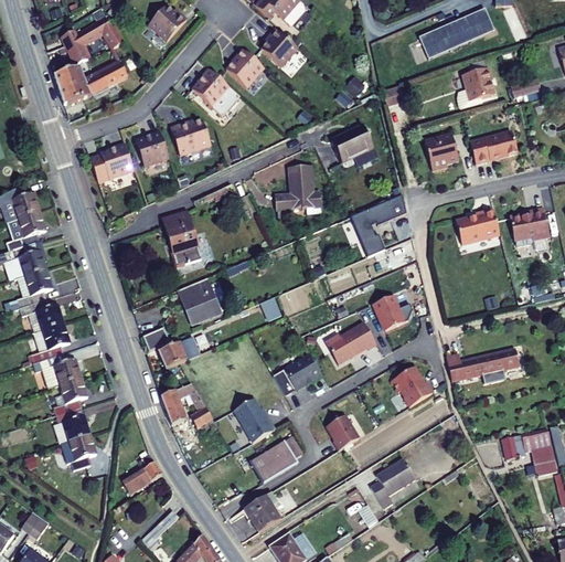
[(307,7),(299,0),(258,0),(255,4),(269,18),(275,11),(283,19),(283,18),(289,23),(292,23),(307,7)]
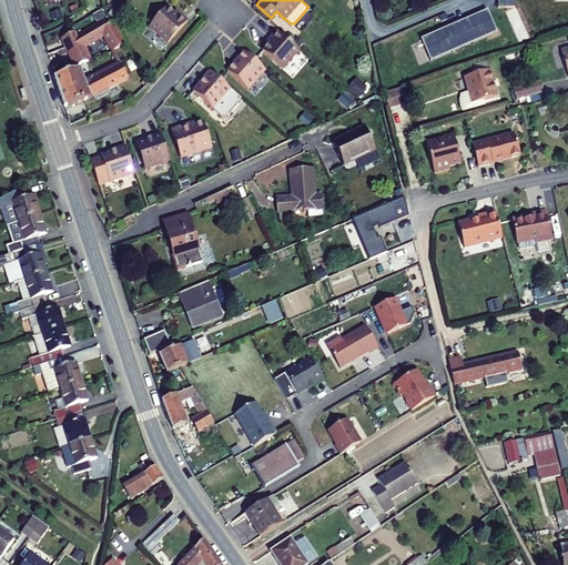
[(165,4),(148,24),(166,41),(186,18),(179,11),(176,13),(165,4)]
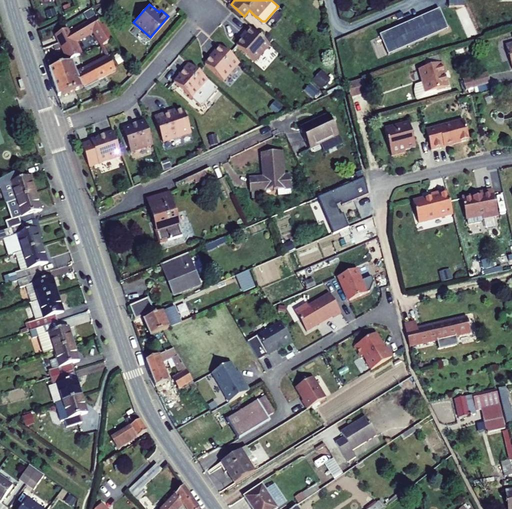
[(381,32),(379,33),(388,53),(448,27),(439,7),(437,8),(415,18),(407,21),(381,32)]
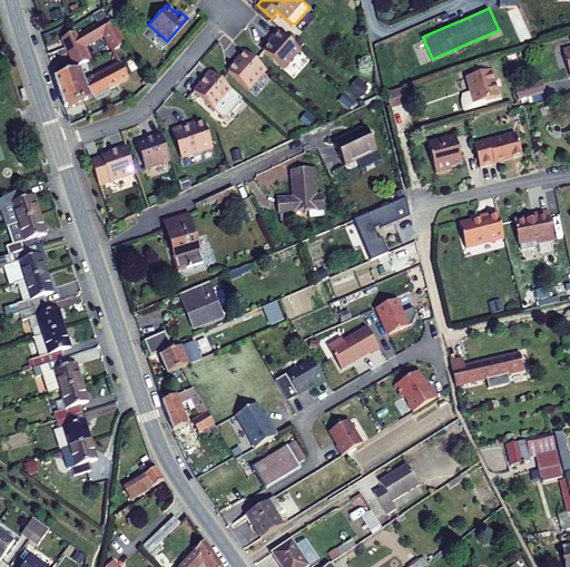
[(61,38),(45,44),(47,52),(66,47),(76,66),(88,59),(85,54),(88,51),(84,45),(101,35),(111,50),(125,41),(115,26),(111,27),(105,18),(76,35),(74,30),(60,37),(61,38)]
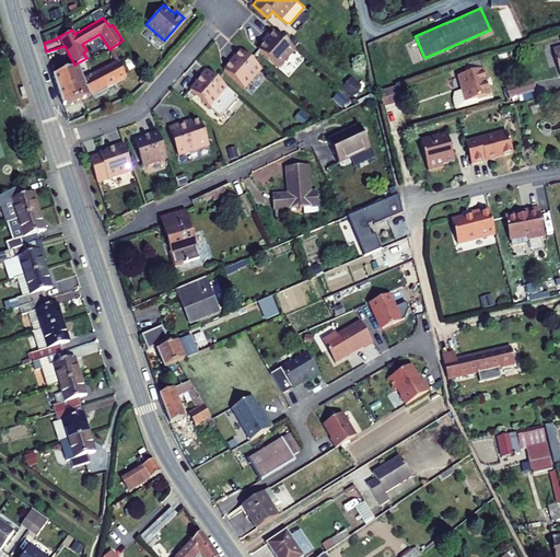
[(257,48),(277,66),(293,47),(271,27),(265,35),(267,37),(257,48)]
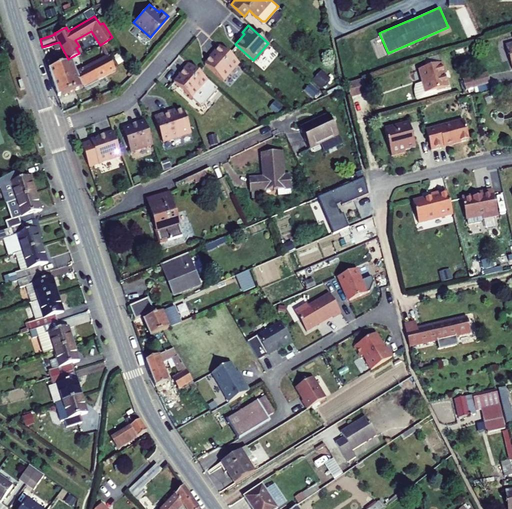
[(238,61),(218,43),(212,50),(213,52),(204,63),(222,79),(238,61)]
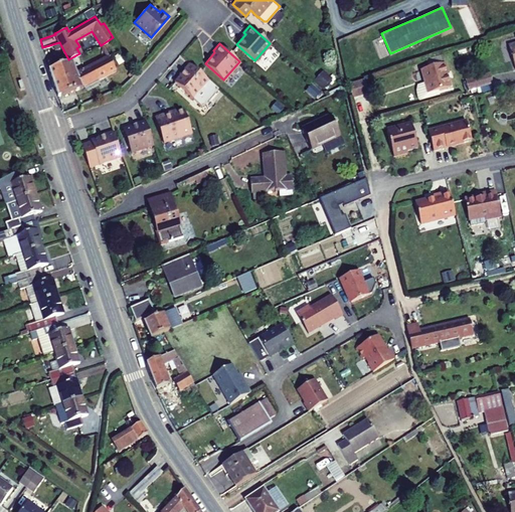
[(424,59),(426,67),(443,63),(441,55),(424,59)]
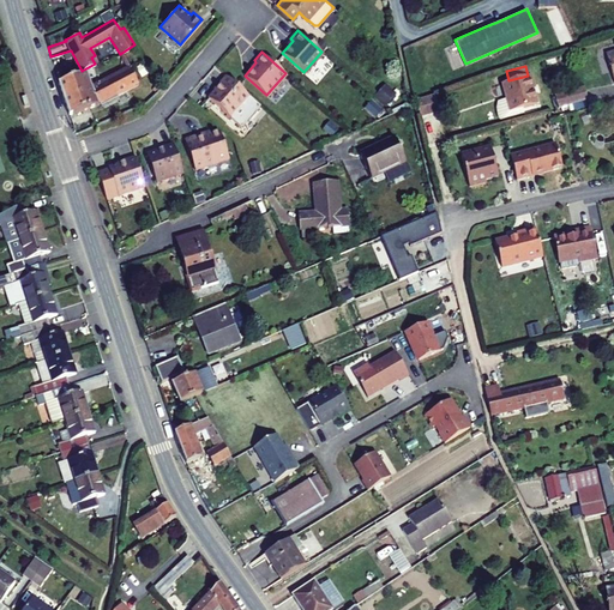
[(85,72),(59,80),(68,113),(96,104),(138,83),(128,67),(90,88),(85,72)]
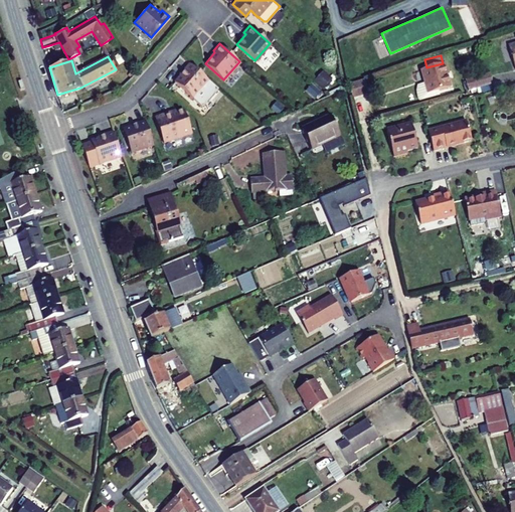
[(208,79),(188,61),(182,68),(183,69),(174,80),(201,105),(216,88),(207,79),(208,79)]
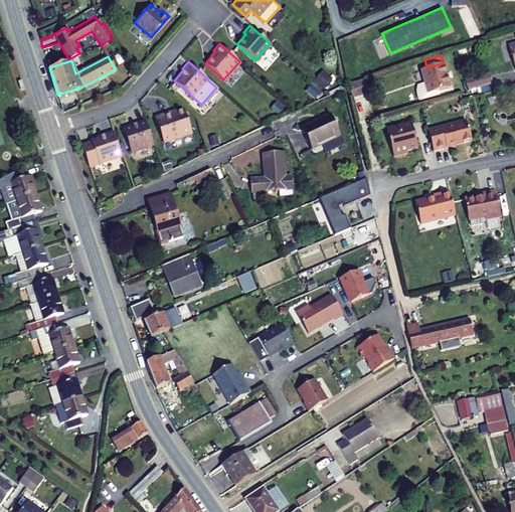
[(426,67),(421,69),(424,81),(427,92),(437,90),(449,86),(445,71),(447,71),(444,62),(443,63),(426,67)]
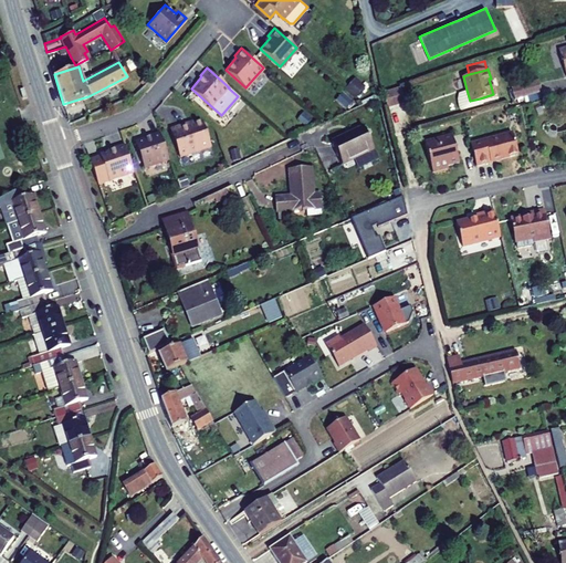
[(346,86),(355,95),(365,85),(355,76),(346,86)]
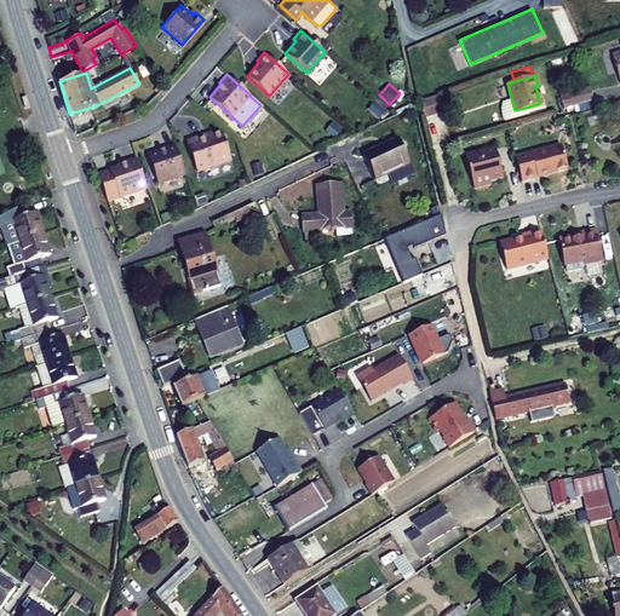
[(589,86),(560,95),(563,107),(592,98),(589,86)]
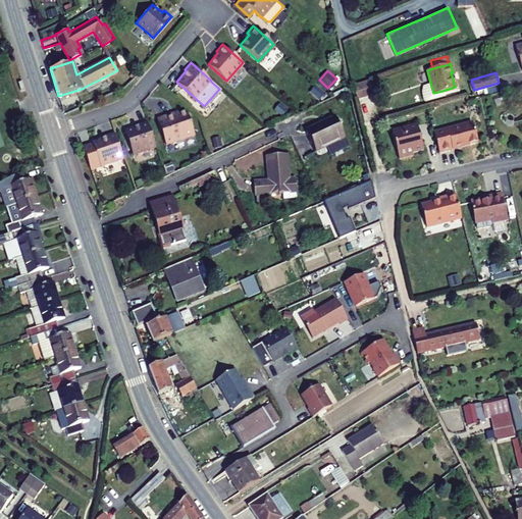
[(369,79),(353,84),(358,97),(373,92),(369,79)]
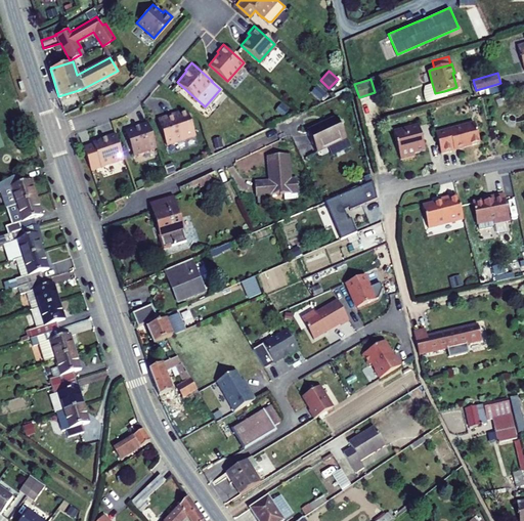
[(445,95),(444,91),(435,93),(432,83),(425,85),(425,94),(425,99),(427,101),(445,95)]
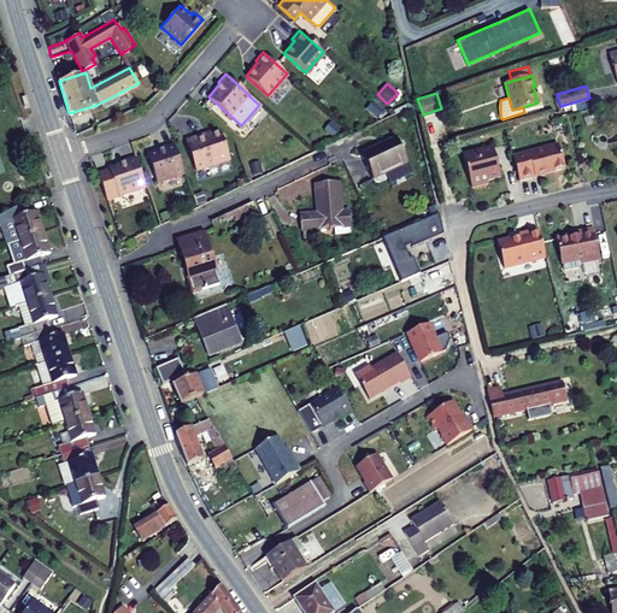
[(194,169),(229,157),(219,130),(205,136),(203,130),(183,137),(194,169)]
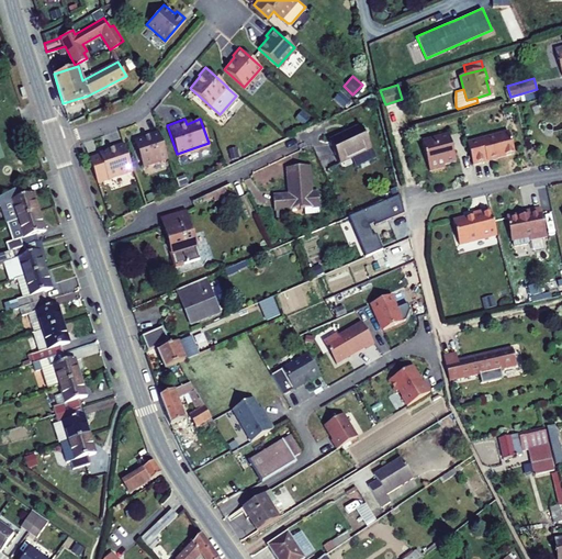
[(375,156),(361,125),(329,140),(339,161),(351,156),(356,166),(375,156)]
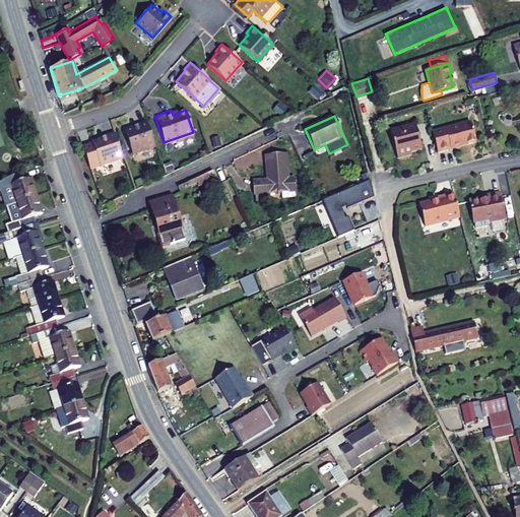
[(154,144),(145,119),(136,122),(137,124),(123,129),(131,152),(154,144)]
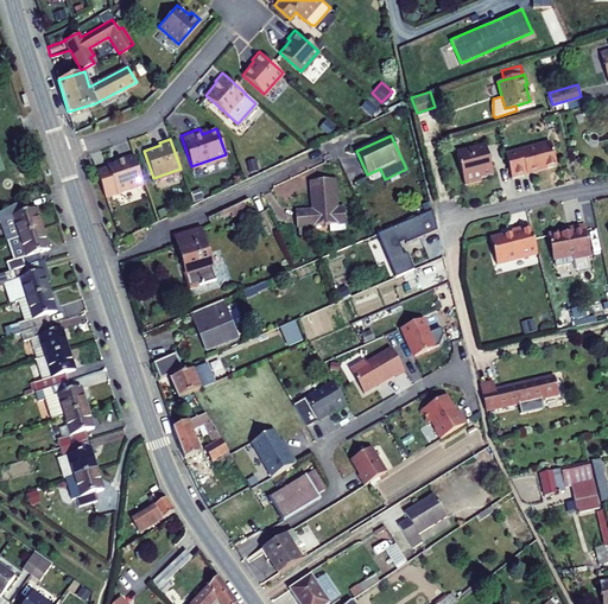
[(527,173),(526,171),(536,169),(536,171),(557,165),(551,142),(506,154),(512,177),(527,173)]
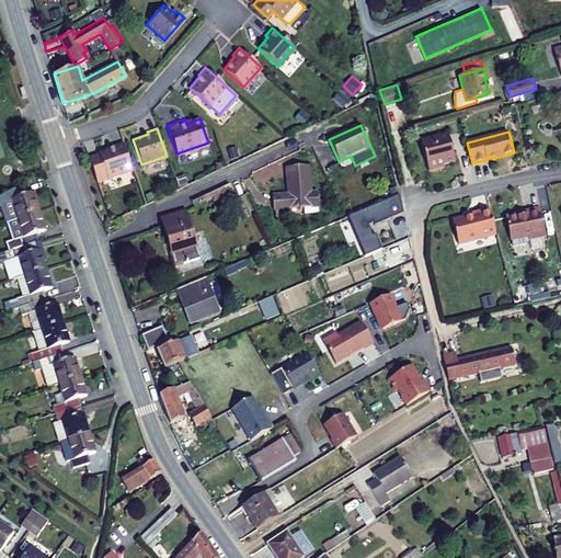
[(443,163),(455,160),(448,134),(421,140),(428,170),(444,166),(443,163)]
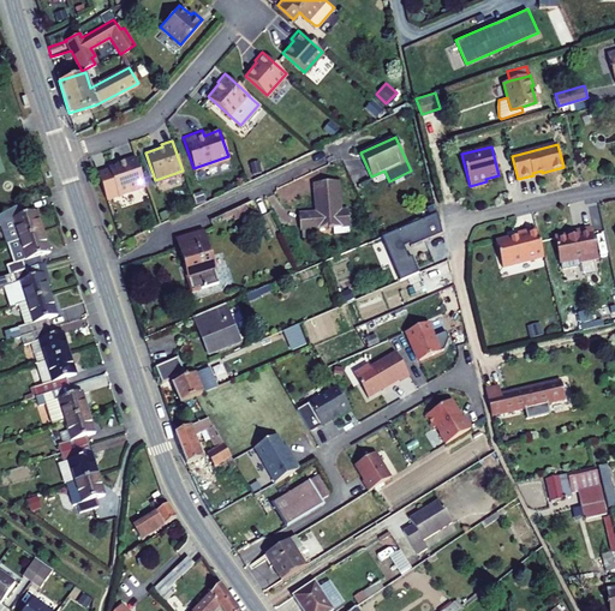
[(144,184),(133,154),(123,157),(124,160),(107,166),(108,167),(96,171),(106,197),(144,184)]
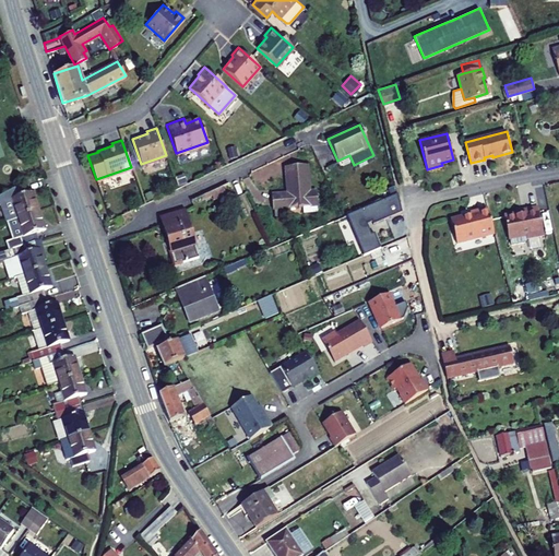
[(308,163),(285,164),(287,186),(289,186),(289,191),(272,192),(273,206),(318,203),(317,189),(310,189),(308,163)]
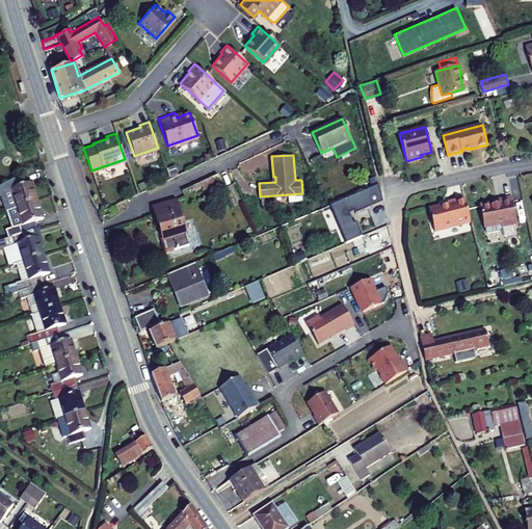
[(229,170),(221,174),(227,185),(234,182),(229,170)]
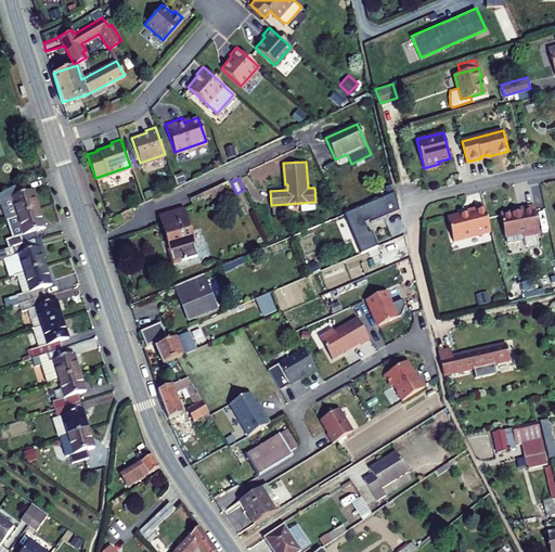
[(3,200),(9,217),(40,207),(34,189),(25,191),(22,181),(0,193),(0,195),(1,200),(3,200)]
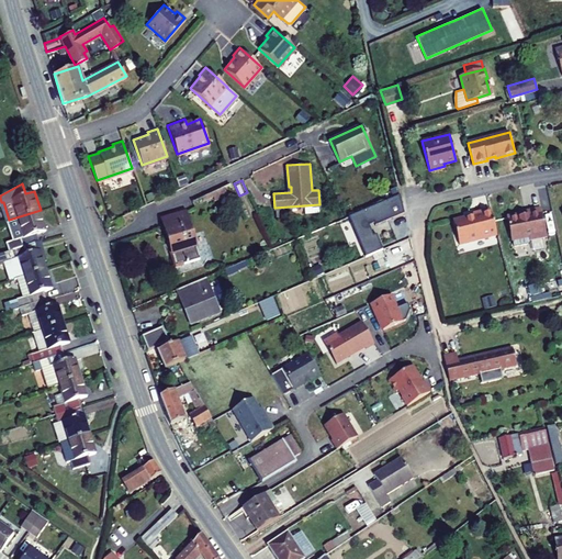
[(211,190),(213,198),(228,193),(227,187),(211,190)]
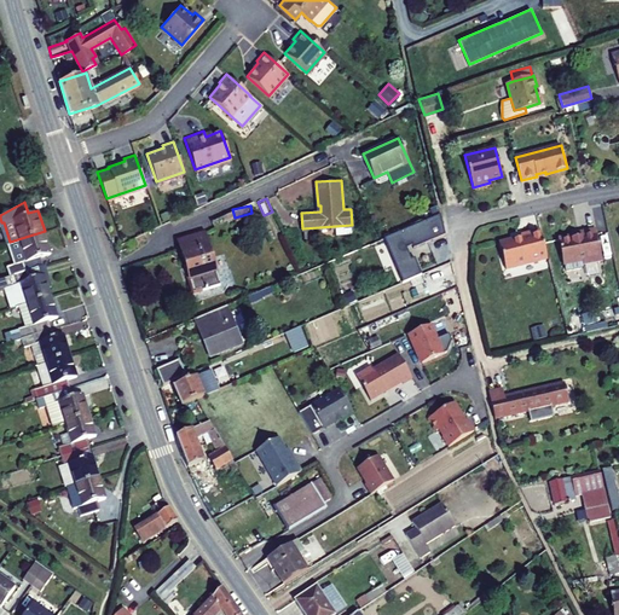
[(435,206),(418,213),(422,220),(440,213),(435,206)]
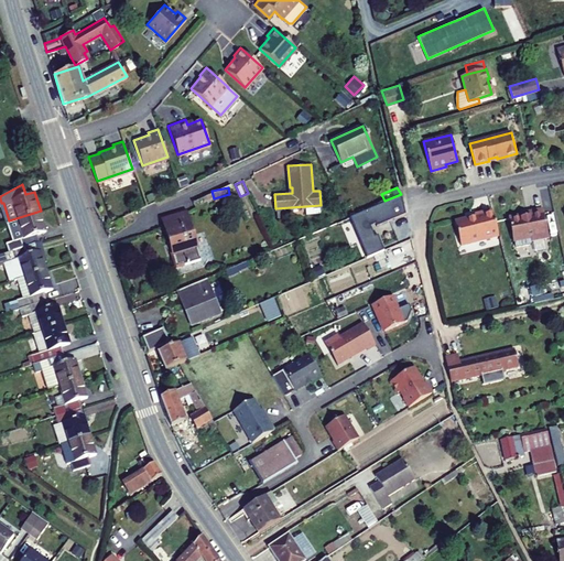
[(384,201),(349,216),(367,256),(384,248),(378,233),(375,235),(370,224),(376,222),(377,225),(405,212),(401,194),(384,201)]
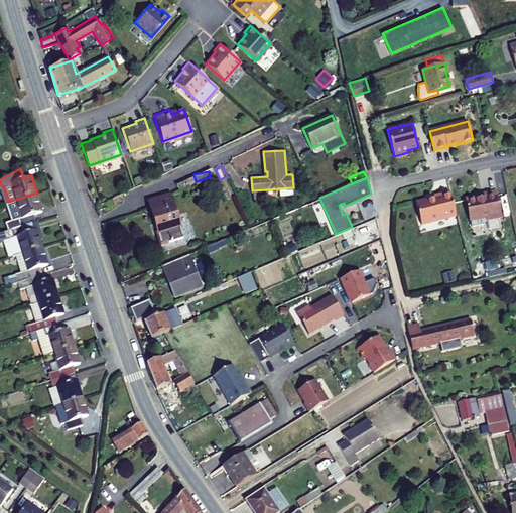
[(476,196),(464,199),(470,225),(483,222),(485,220),(502,216),(496,189),(482,193),(482,197),(477,198),(476,196)]
